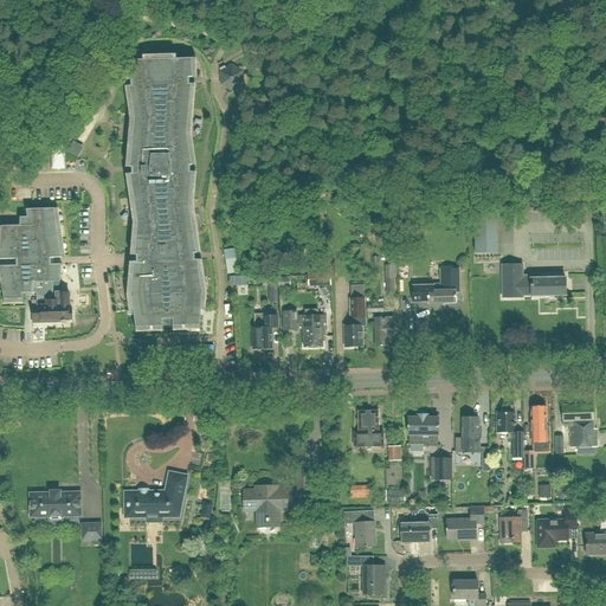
[(189,166),(193,166),(187,133),(192,84),(189,84),(191,78),(193,78),(193,58),(176,59),(176,55),(143,56),(143,60),(127,60),(128,79),(131,79),(131,86),(129,86),(134,118),(129,167),(133,168),(133,174),(130,174),(137,223),(134,256),(137,255),(137,263),(134,262),(134,263),(131,270),(131,278),(131,279),(130,285),(130,294),(130,296),(131,310),(133,310),(136,327),(162,327),(162,320),(173,320),(173,327),(200,326),(202,292),(198,260),(194,260),(194,253),(197,253),(189,205),(193,173),(191,172),(189,166)]
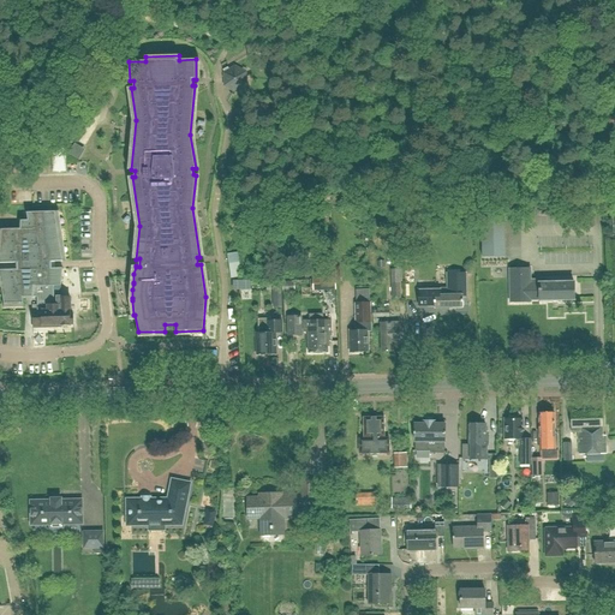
[(236,67),(225,73),(225,85),(236,91),(246,85),(246,73),(236,67)]
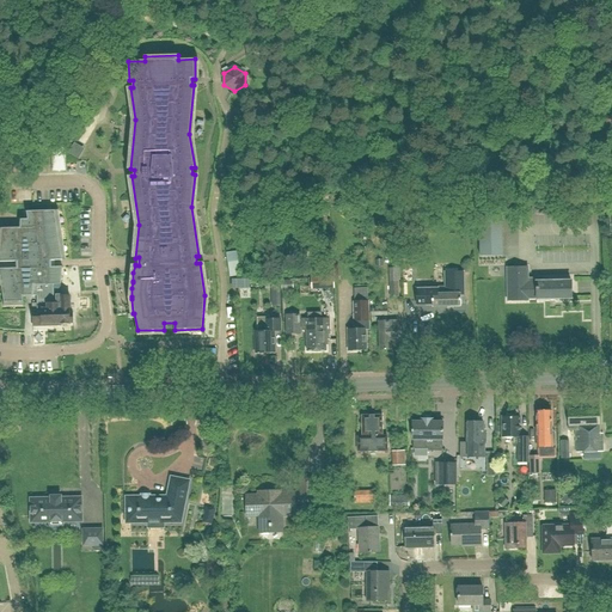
[(51,148),(53,166),(53,171),(66,171),(65,148),(51,148)]
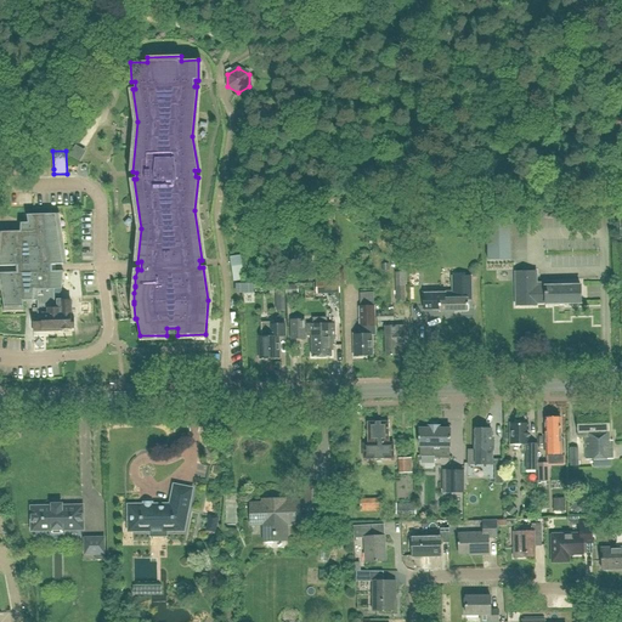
[(1,232),(0,247),(0,266),(17,266),(17,273),(0,272),(0,282),(4,307),(24,307),(23,301),(38,300),(38,315),(33,315),(33,329),(37,329),(37,331),(46,331),(45,327),(61,327),(61,331),(72,329),(72,328),(74,328),(74,318),(72,318),(71,300),(58,300),(57,300),(57,303),(55,303),(55,289),(62,289),(63,271),(52,271),(52,265),(63,265),(56,214),(27,215),(28,225),(21,225),(21,232),(1,232)]
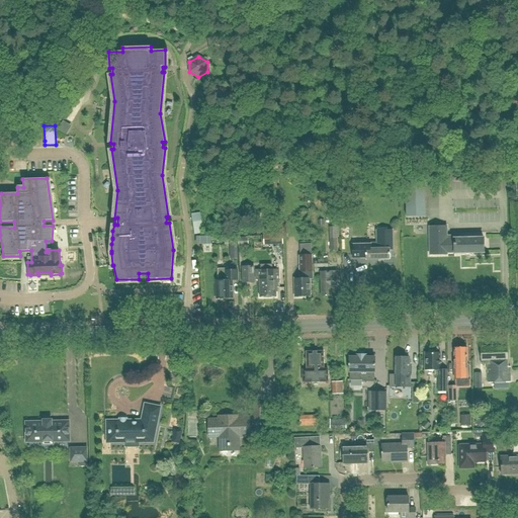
[(194,201),(195,207),(192,207),(193,213),(204,212),(203,200),(194,201)]
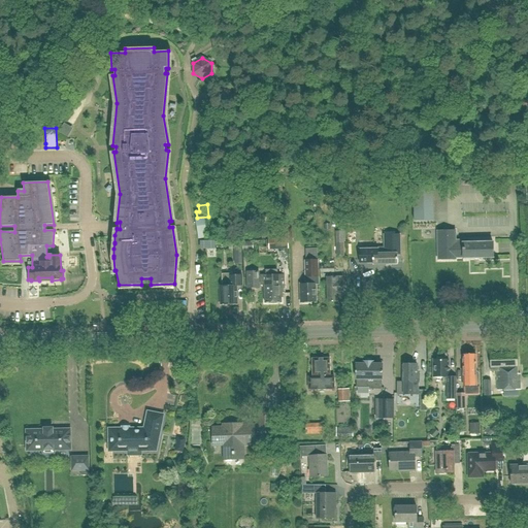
[(345,242),(344,231),(344,208),(335,208),(336,231),(335,231),(336,257),(344,257),(343,242),(345,242)]
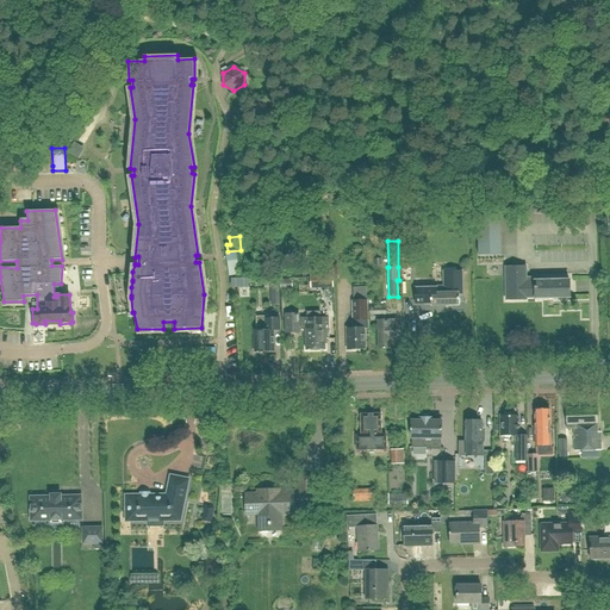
[(406,273),(416,273),(415,256),(405,256),(406,273)]
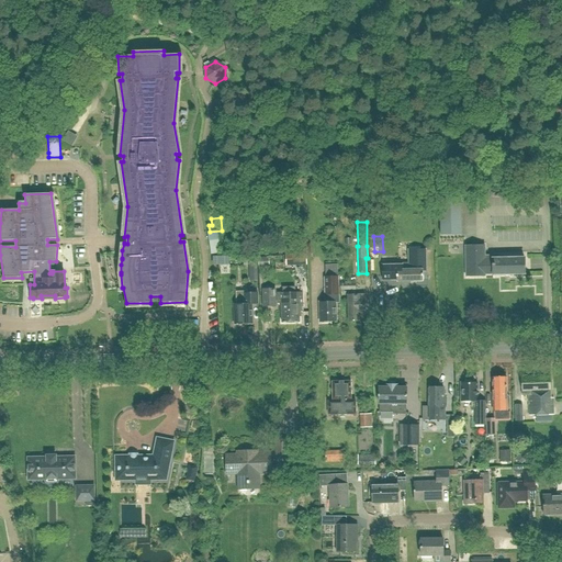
[(213,256),(223,255),(222,240),(212,242),(213,256)]
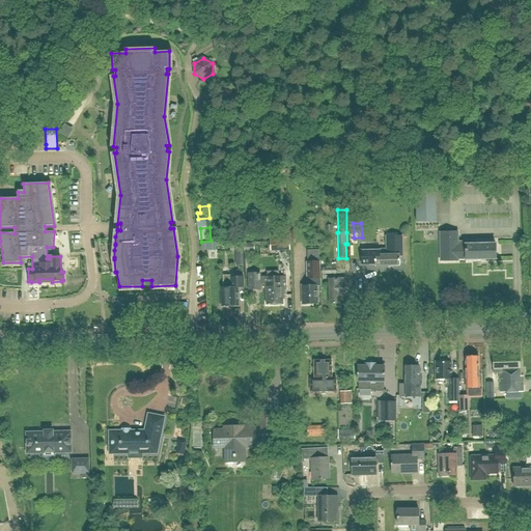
[(466,244),(466,245),(458,245),(457,231),(440,232),(440,261),(458,261),(458,259),(466,259),(466,260),(496,260),(495,243),(466,244)]
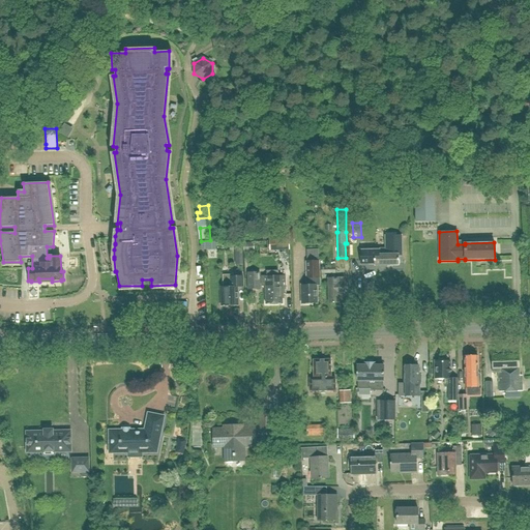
[(269,241),(270,251),(289,249),(289,240),(269,241)]
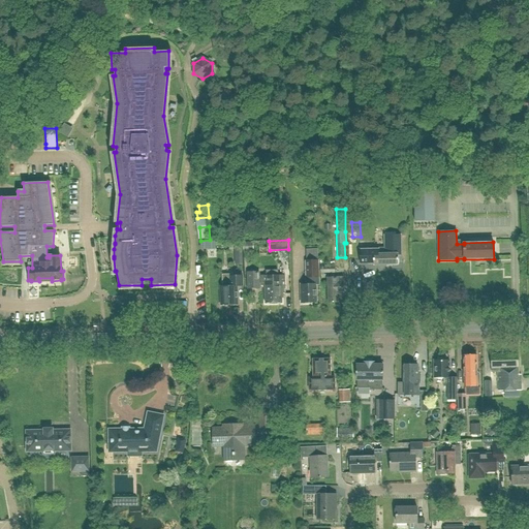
[(398,265),(398,254),(401,253),(401,242),(384,242),(384,248),(361,249),(362,261),(373,260),(374,266),(398,265)]
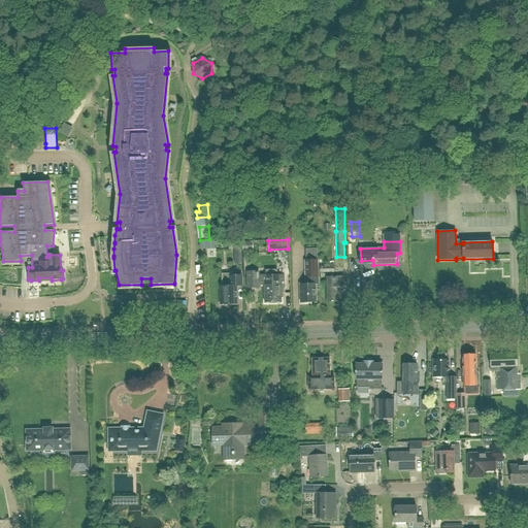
[(318,285),(318,261),(317,249),(305,249),(305,260),(304,260),(304,285),(300,285),(301,302),(316,302),(315,285),(318,285)]
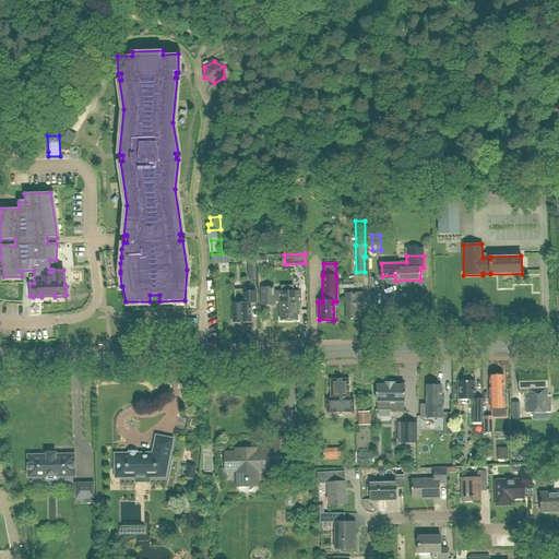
[(276,301),(280,301),(281,321),(297,321),(297,316),(299,316),(299,311),(301,311),(300,290),(294,290),(294,286),(281,286),(281,292),(276,292),(276,293),(273,293),(273,287),(262,287),(262,305),(273,305),(274,299),(276,299),(276,301)]
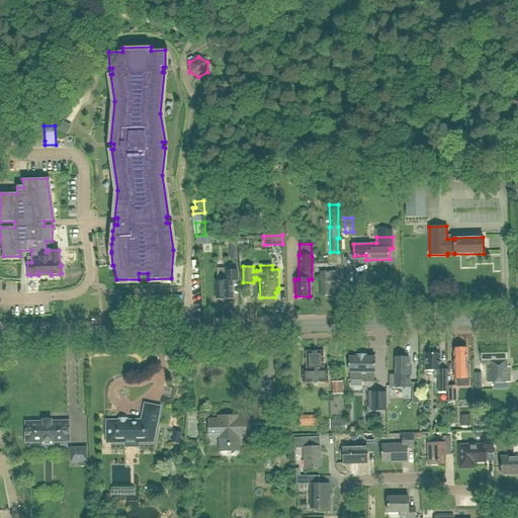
[(218,269),(218,281),(216,281),(217,298),(232,298),(232,280),(237,280),(237,270),(228,270),(228,269),(218,269)]
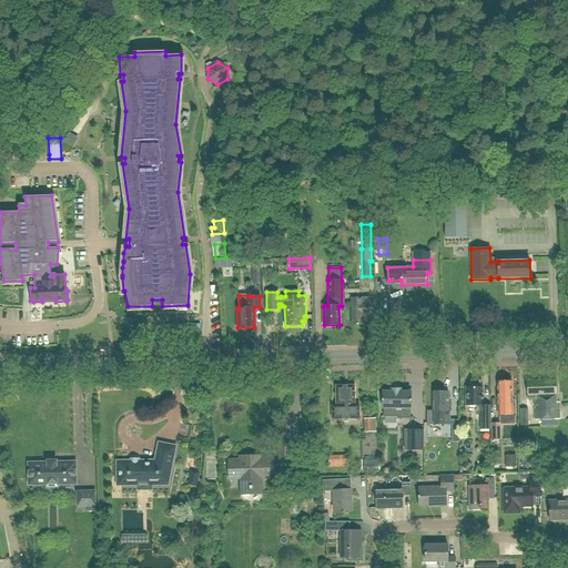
[(369,314),(368,297),(351,298),(352,325),(363,325),(363,318),(365,318),(365,314),(369,314)]
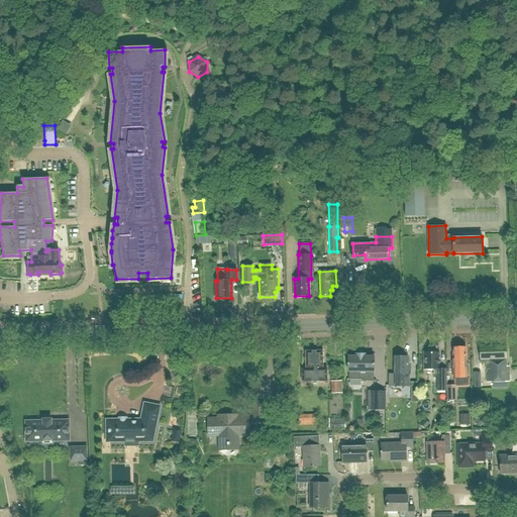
[(506,367),(505,346),(480,346),(481,364),(486,364),(487,383),(510,383),(509,367),(506,367)]
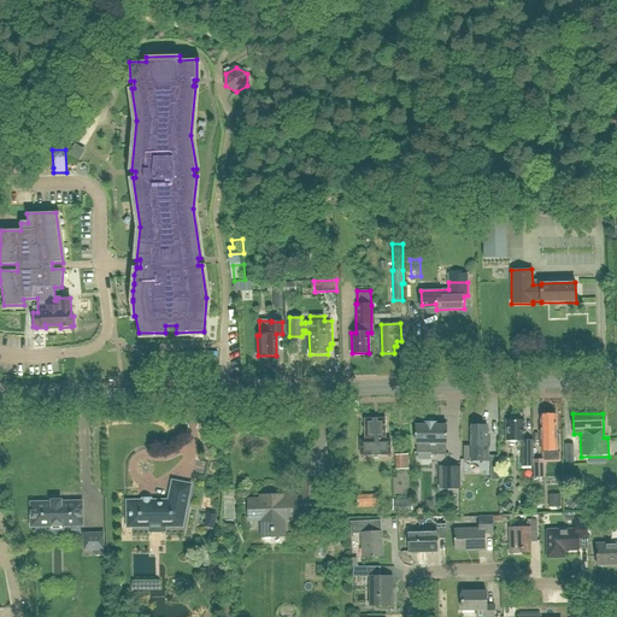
[(541,452),(551,452),(551,451),(556,451),(558,448),(558,438),(556,434),(556,415),(540,415),(540,435),(541,435),(541,452)]
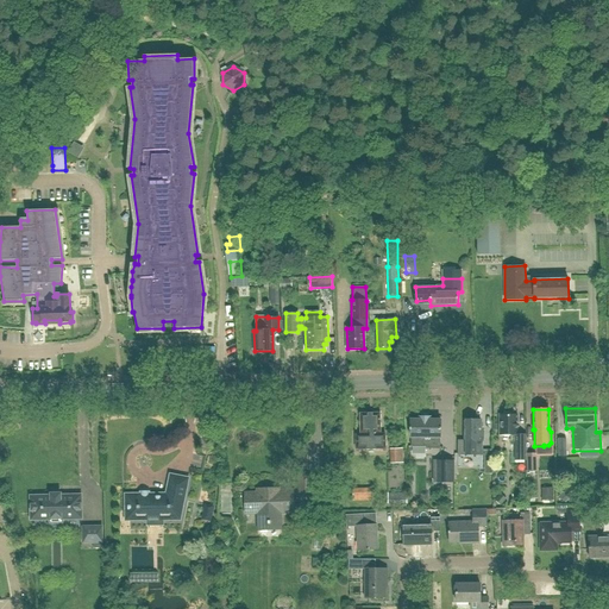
[(359,414),(360,434),(355,434),(356,450),(385,450),(385,433),(381,433),(380,414),(359,414)]
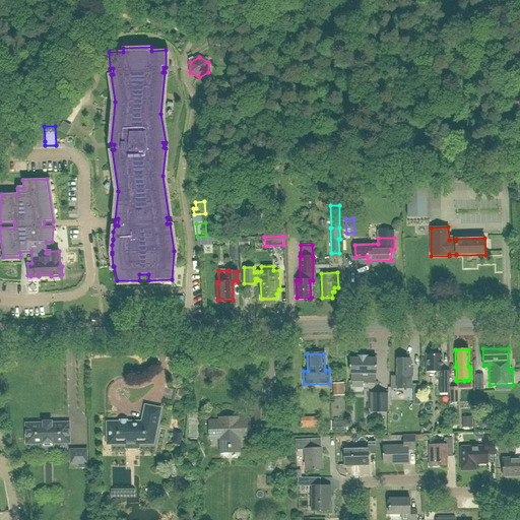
[(428,372),(440,372),(440,393),(449,393),(449,372),(442,372),(442,366),(441,366),(440,354),(428,354),(428,372)]
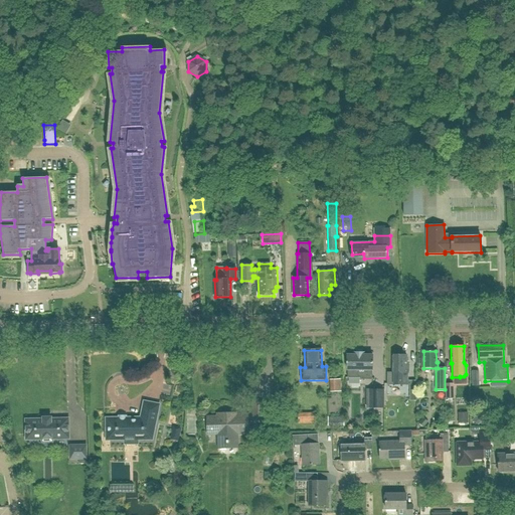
[(347,355),(346,370),(347,370),(347,378),(360,378),(360,380),(371,380),(372,370),(372,356),(363,356),(363,353),(354,353),(354,355),(347,355)]
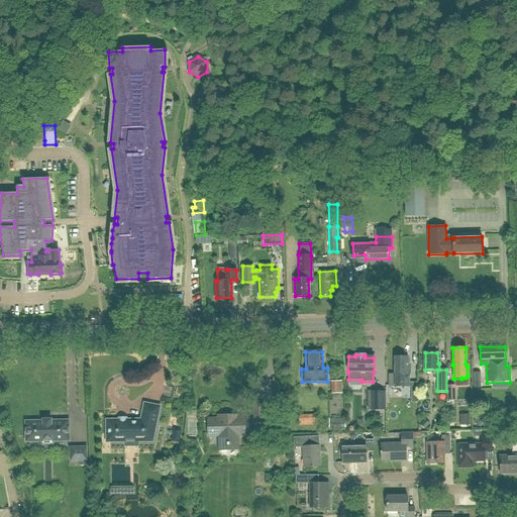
[(409,387),(409,382),(409,375),(410,375),(410,365),(408,365),(408,357),(396,357),(396,387),(409,387)]
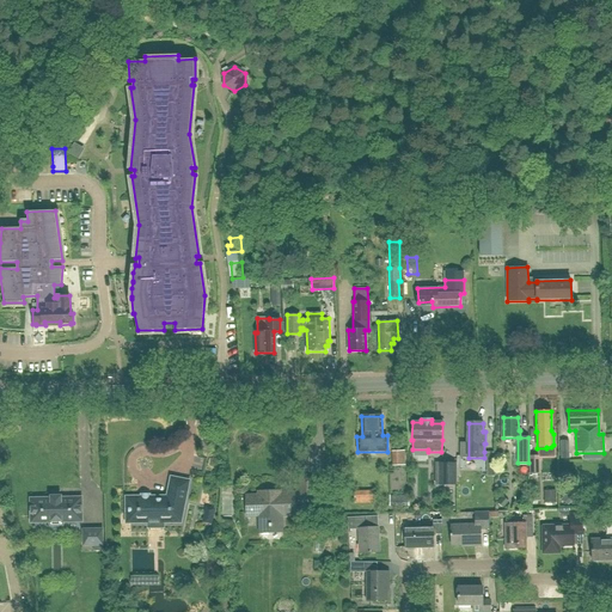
[(392,466),(405,465),(404,451),(392,451),(392,466)]
